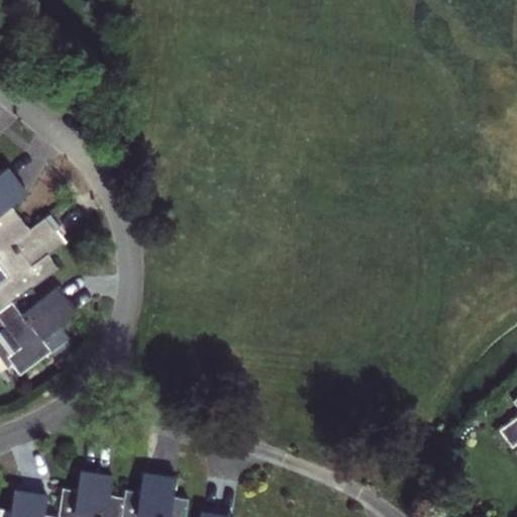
[(0,233),(21,217),(22,216),(14,203),(7,208),(0,198),(0,195),(18,181),(8,168),(0,174),(0,233)]
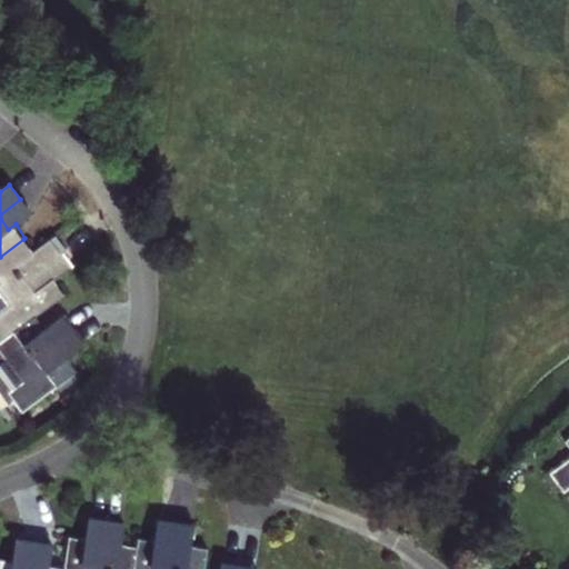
[(30,213),(20,199),(0,215),(0,218),(8,229),(16,223),(30,213)]
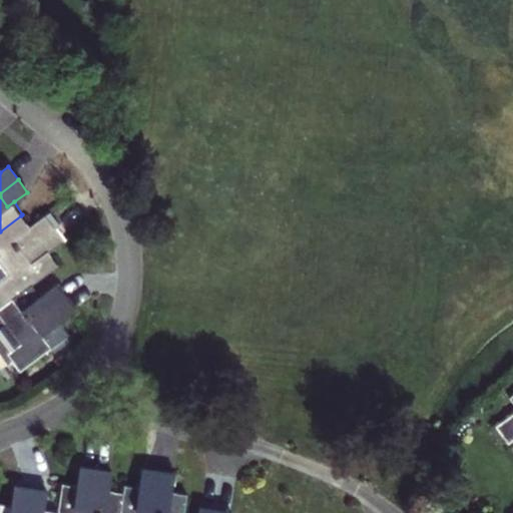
[(59,265),(50,252),(43,257),(34,244),(55,229),(46,217),(31,228),(21,215),(0,231),(0,309),(33,285),(59,265)]
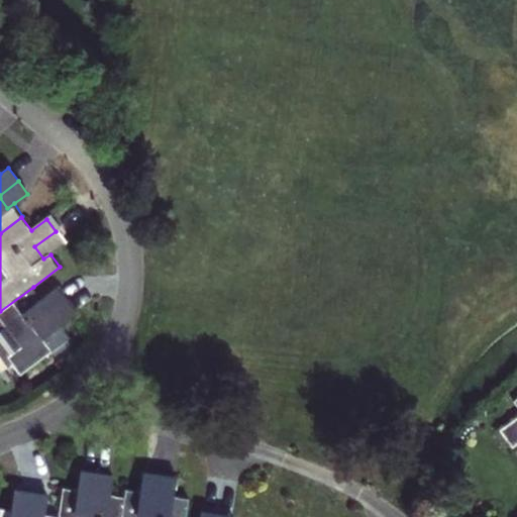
[(64,244),(56,231),(34,246),(43,259),(50,254),(64,244)]
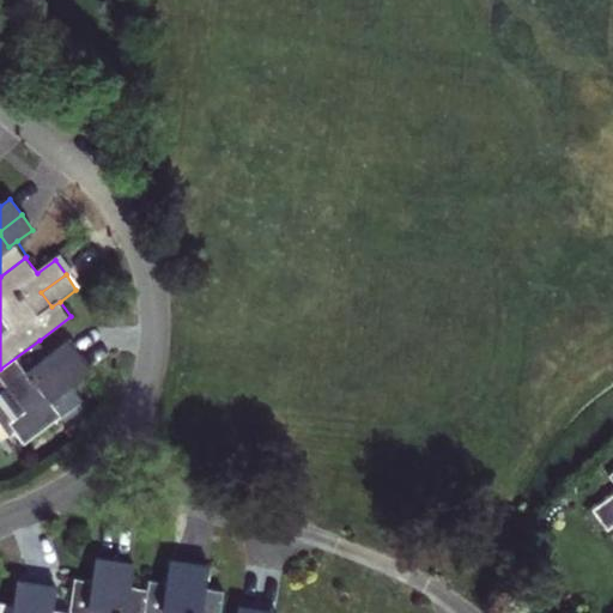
[(84,400),(73,384),(66,390),(55,375),(78,358),(66,343),(49,353),(40,340),(0,369),(0,374),(7,386),(0,390),(0,420),(11,435),(17,430),(25,442),(84,400)]
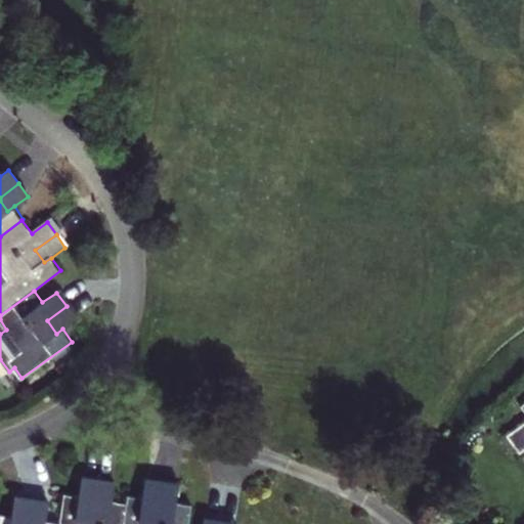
[(56,334),(62,329),(76,318),(67,306),(47,320),(56,334)]
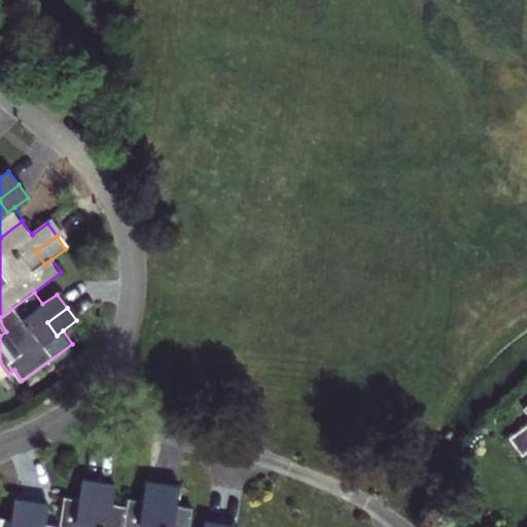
[(526,405),(524,408),(526,411),(526,425),(510,438),(522,455),(526,451),(526,405)]
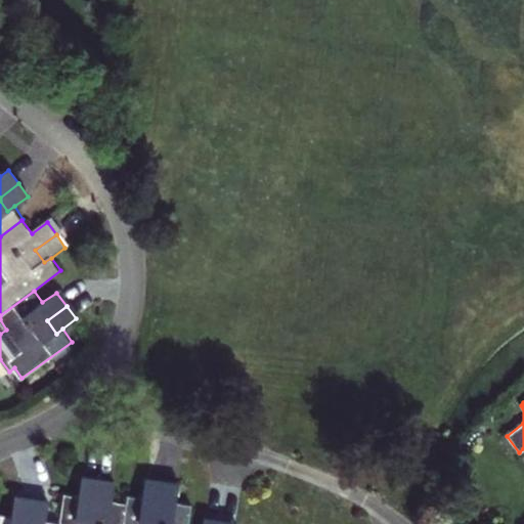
[(84,478),(81,496),(80,503),(95,504),(98,481),(84,478)]
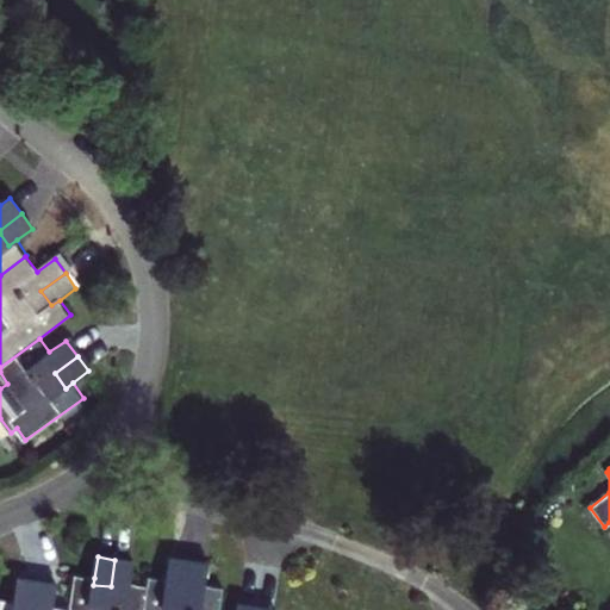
[(173,558),(169,579),(168,586),(187,589),(191,560),(173,558)]
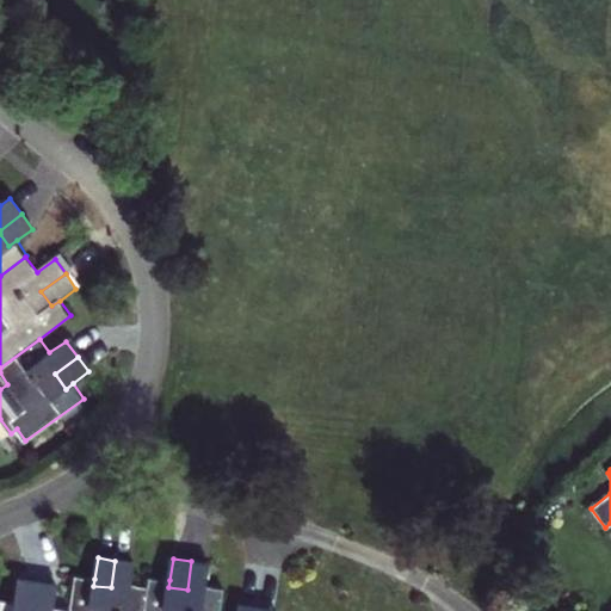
[(146,610),(150,587),(130,585),(134,562),(115,561),(111,587),(93,586),(94,579),(78,578),(73,608),(72,610),(146,610)]
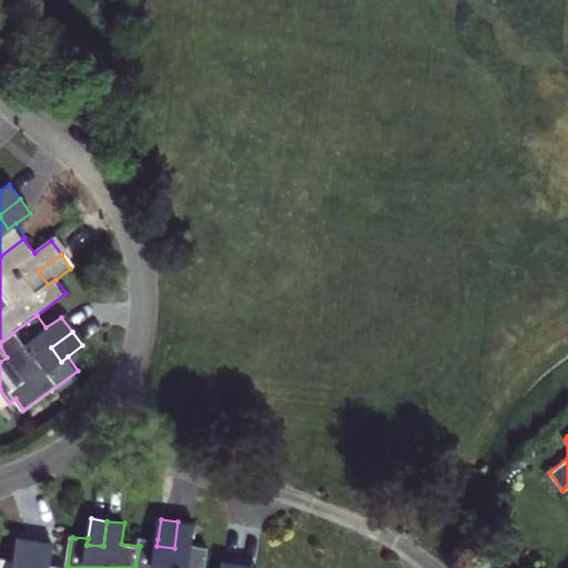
[(156,546),(158,539),(141,537),(140,546),(135,567),(204,567),(209,545),(192,544),(193,524),(178,521),(174,548),(156,546)]
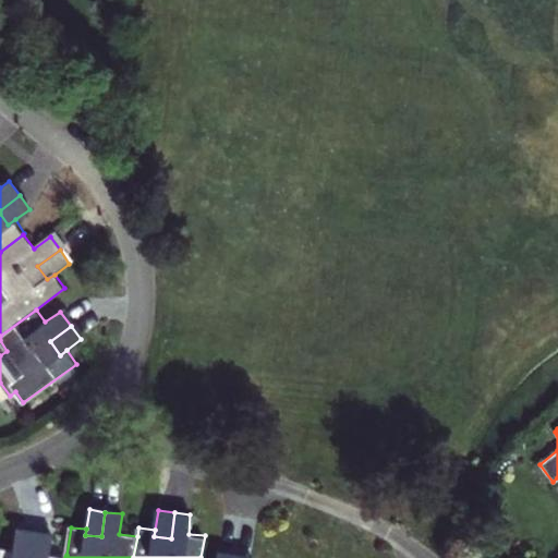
[(17,530),(15,548),(13,555),(31,557),(35,532),(17,530)]
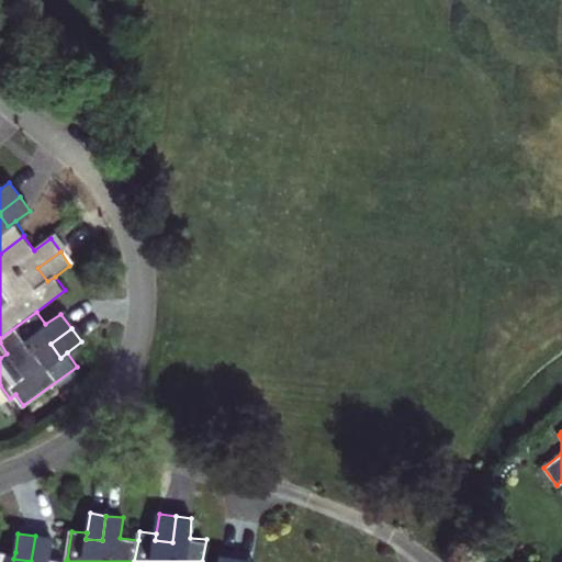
[(0,549),(0,561),(66,561),(67,559),(51,557),(53,538),(35,536),(31,561),(13,559),(15,552),(0,549)]
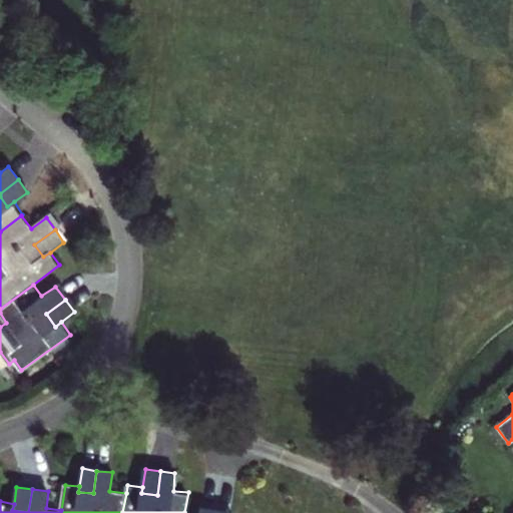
All buildings are outlined.
